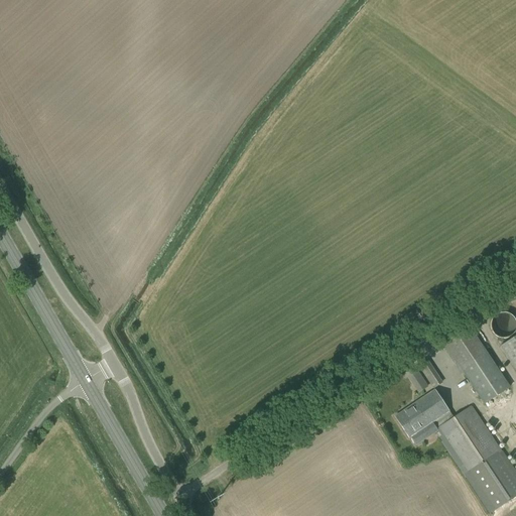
[(490,321),(490,325),(490,327),(490,329),(491,332),(492,334),(494,335),(496,337),(498,338),(500,339),(502,339),(504,340),(507,339),(509,339),(511,337),(513,336),(515,334),(515,332),(515,318),(515,316),(513,314),(511,313),(509,312),(507,311),(504,311),(502,311),(500,311),(497,312),(495,314),(494,315),(492,317),(491,319),(490,321)]
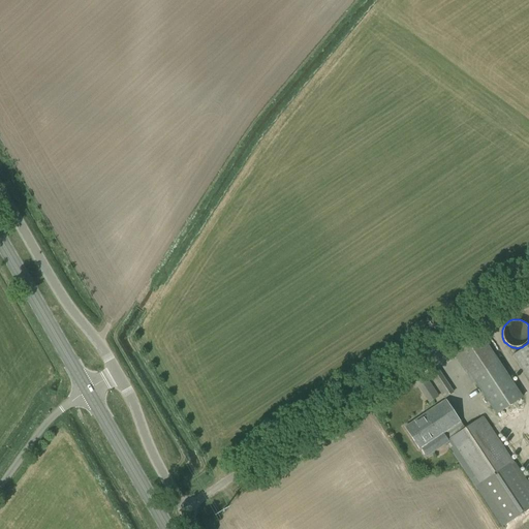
[(497,414),(523,398),(484,339),(458,356),(497,414)]
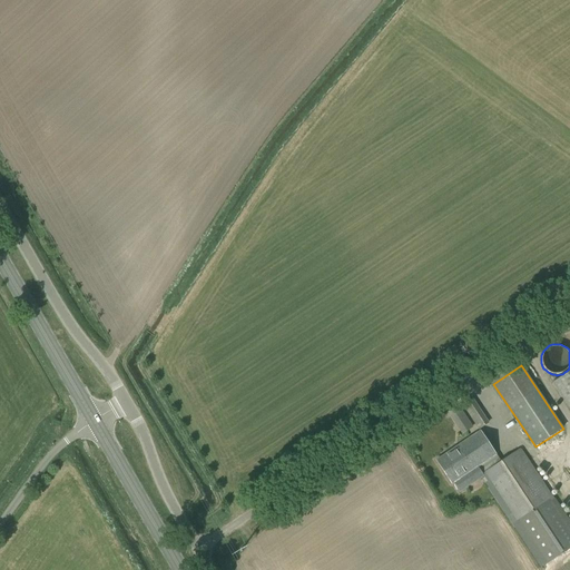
[(569,408),(569,371),(552,383),(569,408)]
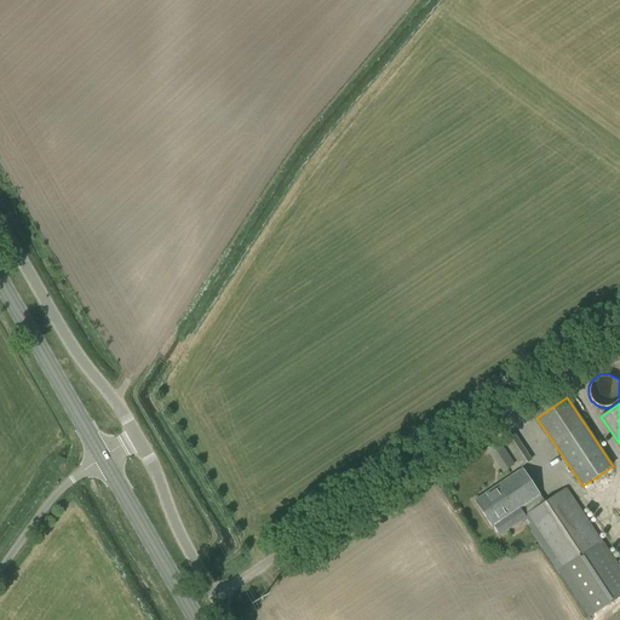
[(501,438),(515,458),(526,451),(514,430),(501,438)]
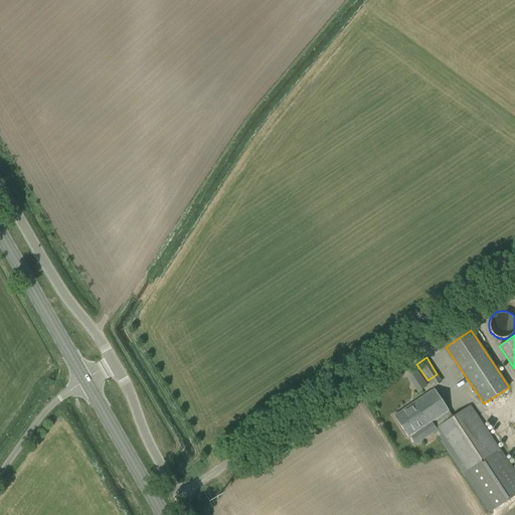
[(427,386),(414,366),(404,372),(417,392),(427,386)]
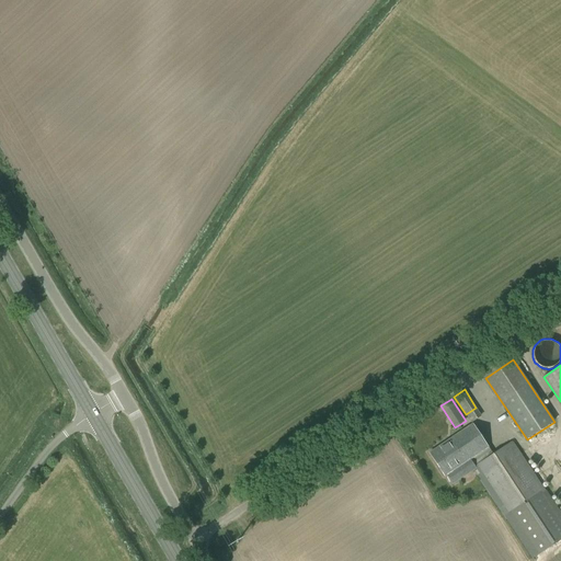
[(462,430),(473,422),(470,418),(459,425),(462,430)]
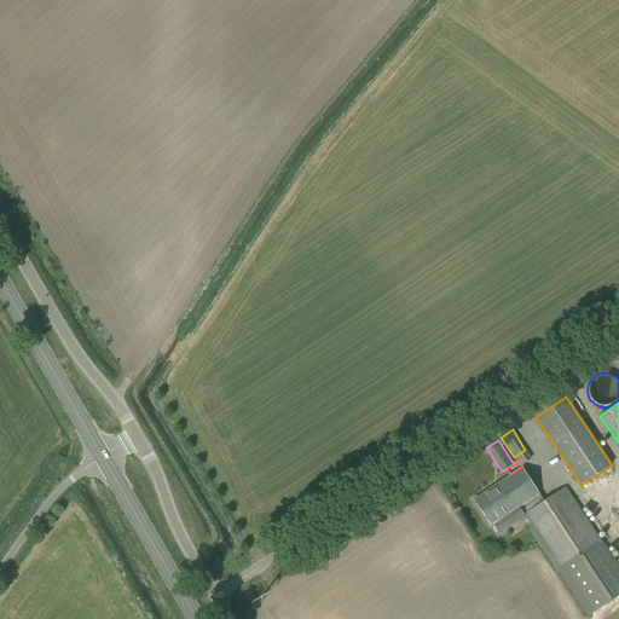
[(498,534),(520,520),(514,510),(539,493),(521,468),(473,499),(491,526),(492,525),(498,534)]
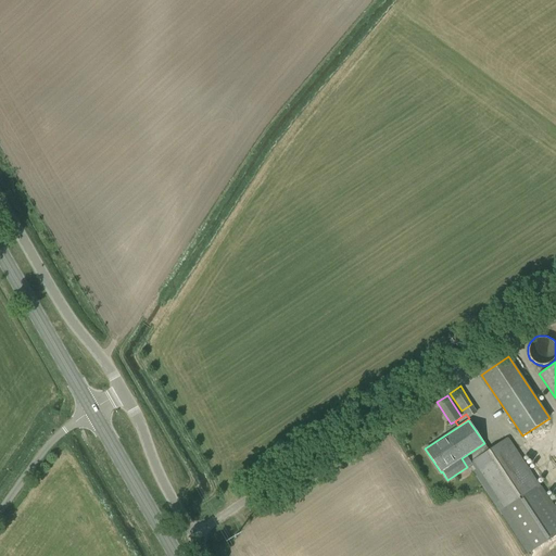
[(530,553),(555,534),(555,508),(507,437),(470,463),(503,513),(530,553)]
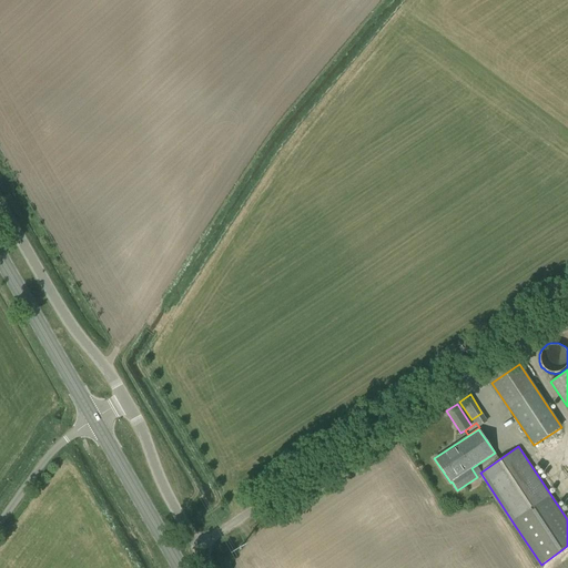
All buildings are outlined.
